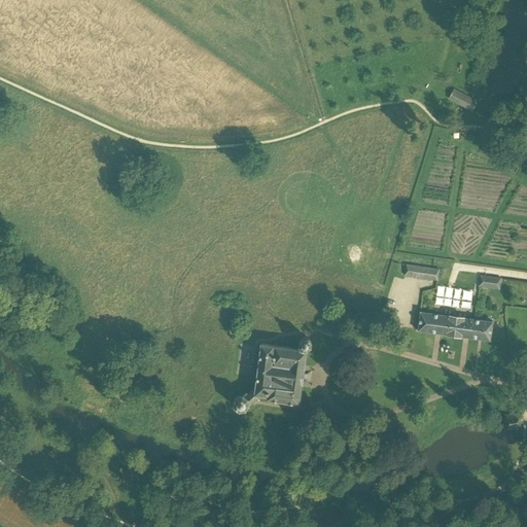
[(472,111),(478,101),(454,89),(449,99),(472,111)]
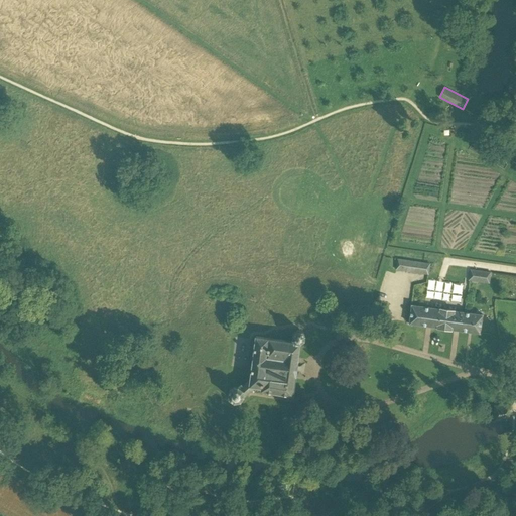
[(512,125),(512,116),(507,116),(507,112),(498,111),(498,128),(506,128),(506,124),(512,125)]
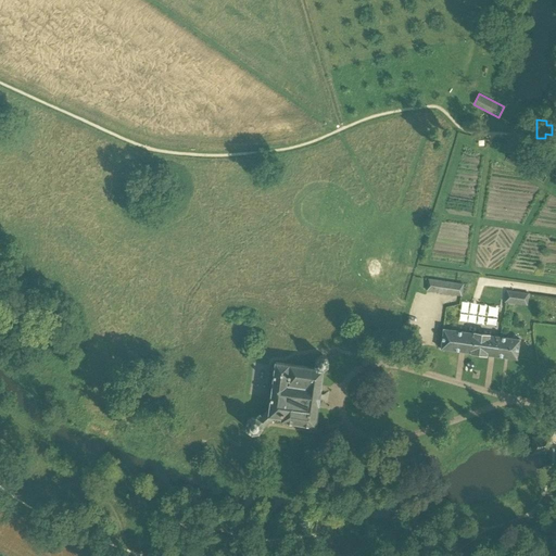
[(426,292),(462,297),(464,285),(428,279),(426,292)]
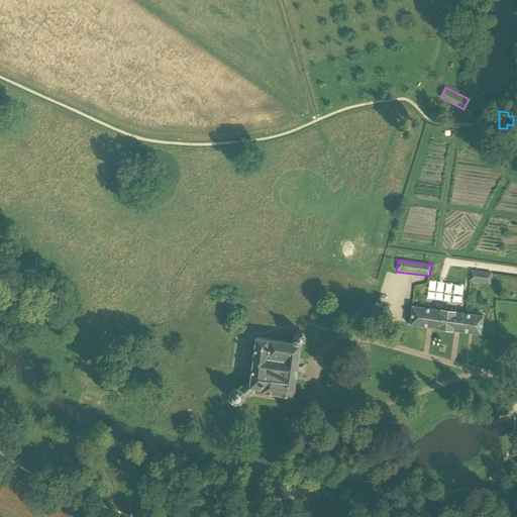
[(448,273),(457,276),(460,269),(450,266),(448,273)]
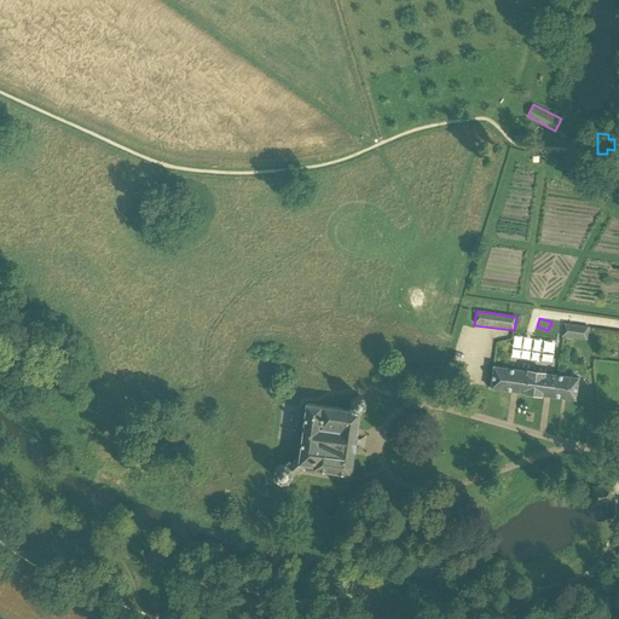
[(573,324),(563,323),(561,337),(571,339),(573,324)]
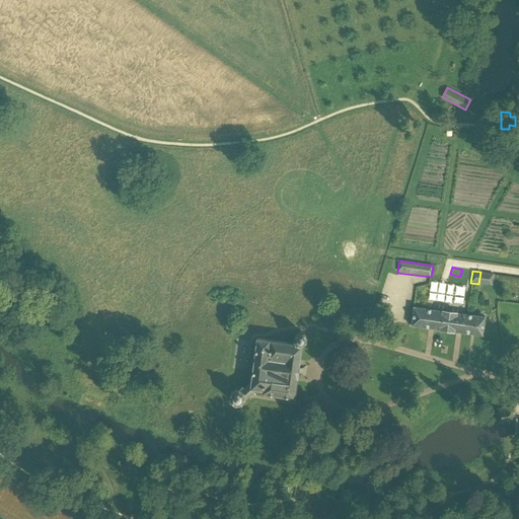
[(487,273),(480,272),(478,284),(485,285),(487,273)]
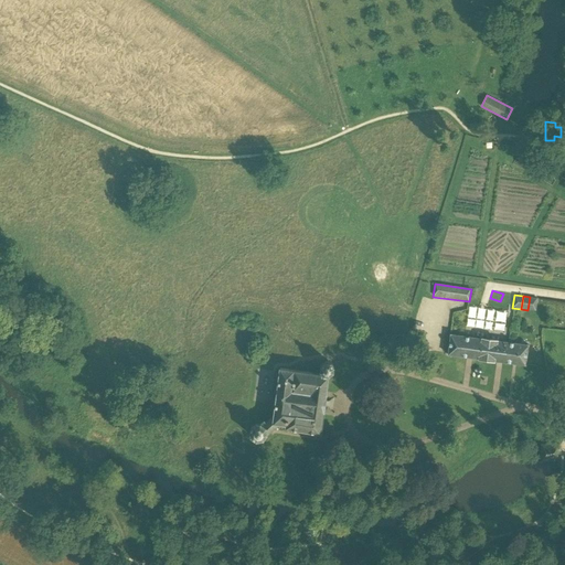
[(530,297),(528,310),(535,311),(537,298),(530,297)]
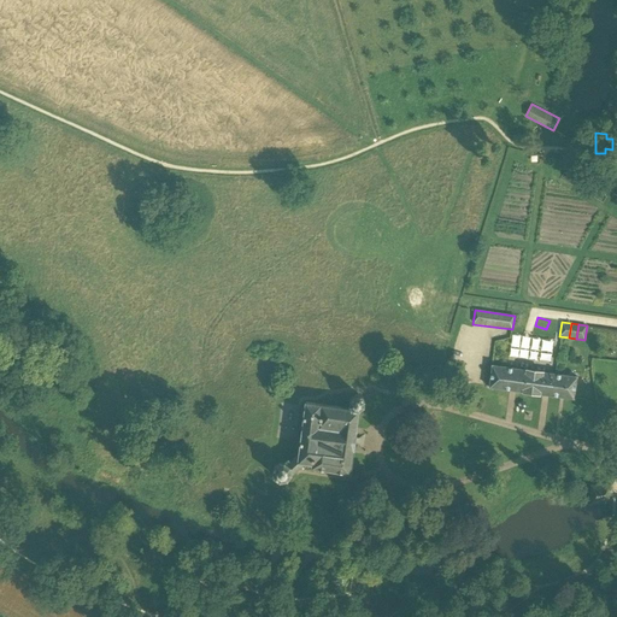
[(538,351),(535,360),(545,362),(547,353),(538,351)]
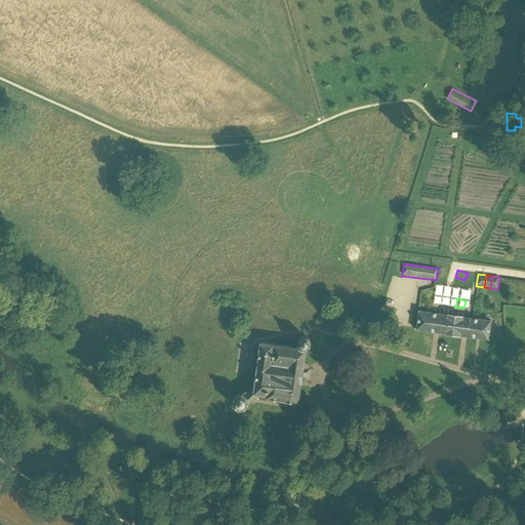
[(471,336),(473,318),(418,311),(416,329),(433,332),(439,332),(460,335),(467,336),(471,336)]
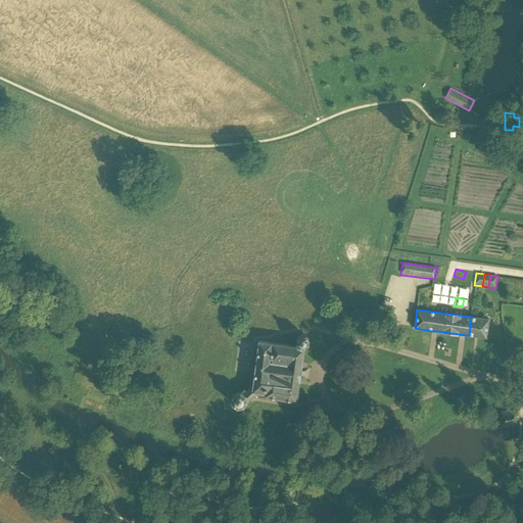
[(471,317),(469,335),(474,336),(477,337),(486,338),(489,320),(471,317)]
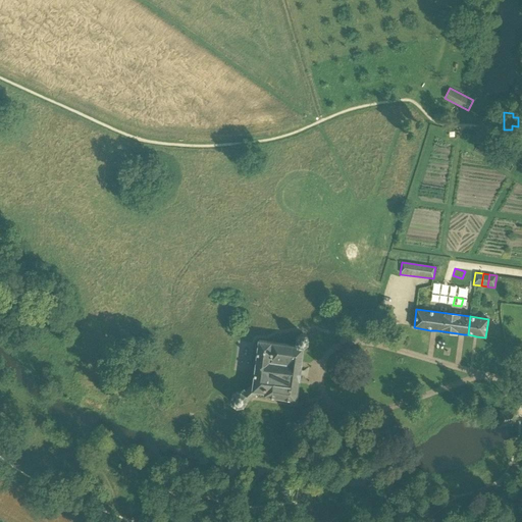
[(304,347),(308,344),(308,338),(305,334),(300,334),(297,337),(296,343),(298,346),(259,341),(253,383),(246,390),(244,388),(241,392),(235,392),(230,397),(232,403),(237,407),(243,406),(247,401),(257,392),(264,393),(264,396),(297,400),(303,347),(304,347)]
